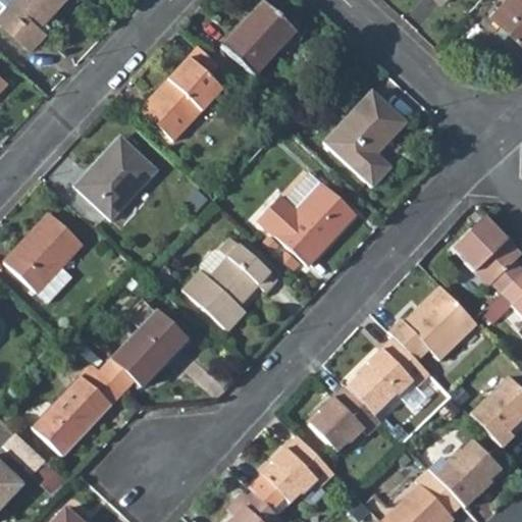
[(0,0),(0,3),(5,8),(0,13),(0,29),(29,55),(45,37),(39,31),(66,0),(65,0),(0,0)]
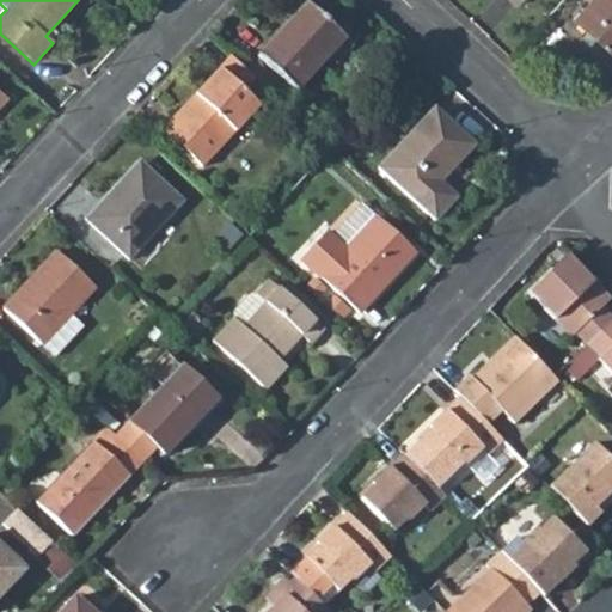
[(497,0),(515,17),(530,0),(497,0)]
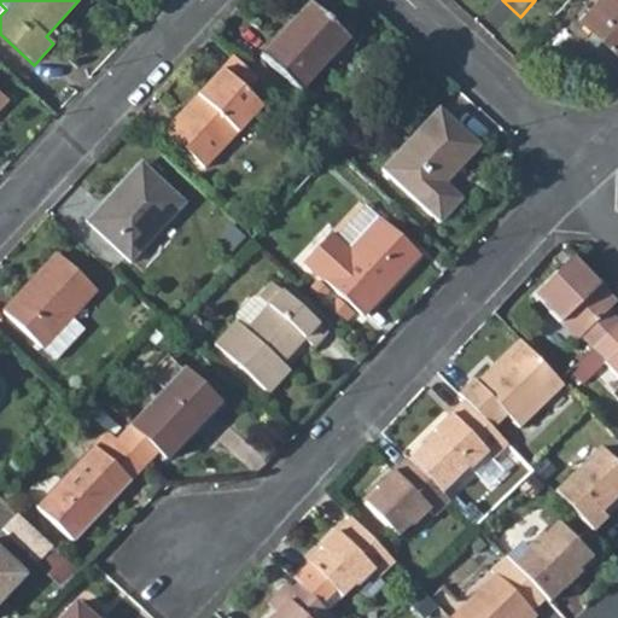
[(617,0),(596,0),(576,22),(617,59),(617,58),(617,0)]
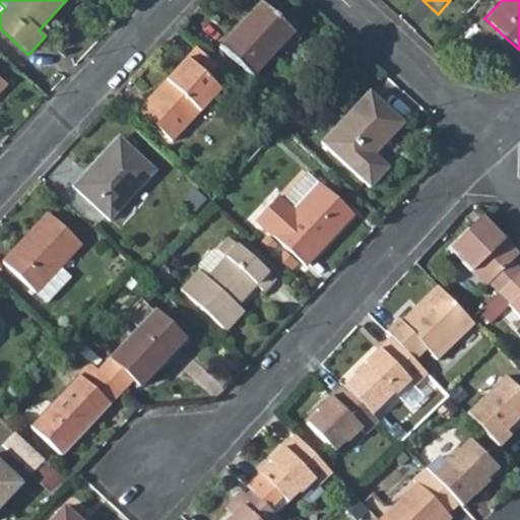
[(294,31),(260,1),(218,46),(252,77),(294,31)]
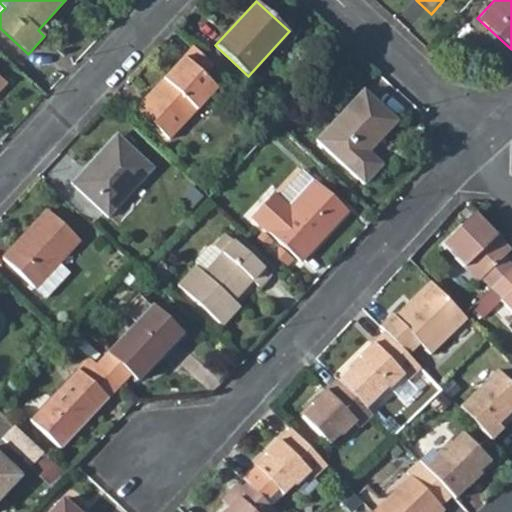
[(167,140),(218,86),(205,75),(214,65),(192,45),(184,55),(134,109),(167,140)]
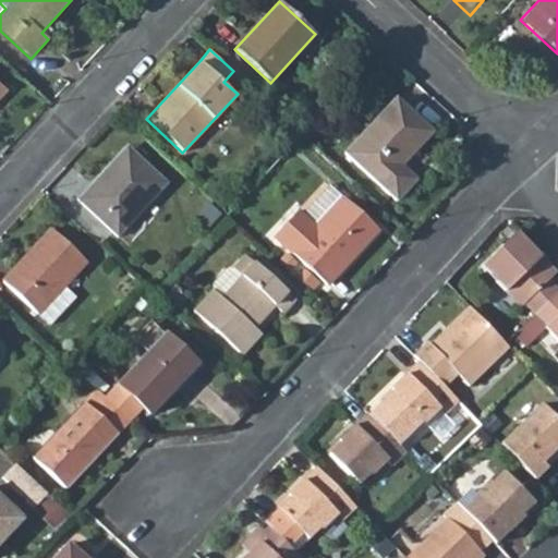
[(434,135),(397,100),(346,154),(398,204),(417,183),(402,169),(434,135)]
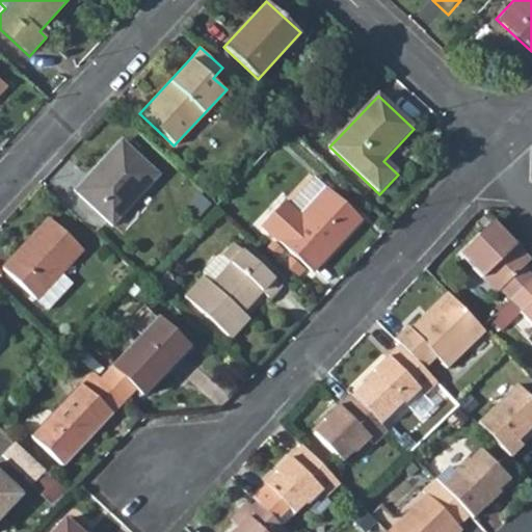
[(89,178),(87,175),(74,189),(111,224),(159,175),(123,141),(89,178)]
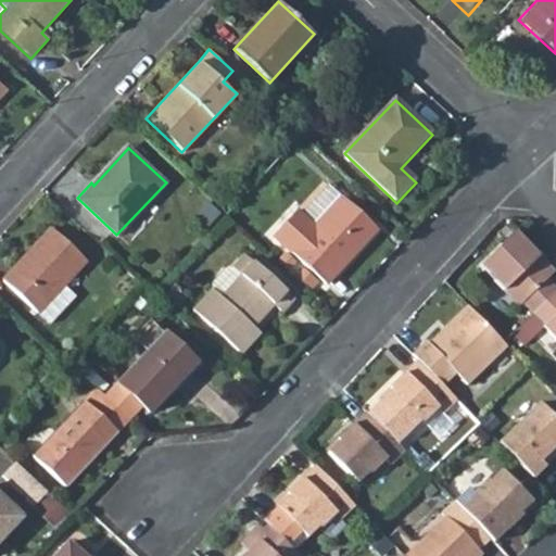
[(341,199),(325,185),(297,215),(312,229),(341,199)]
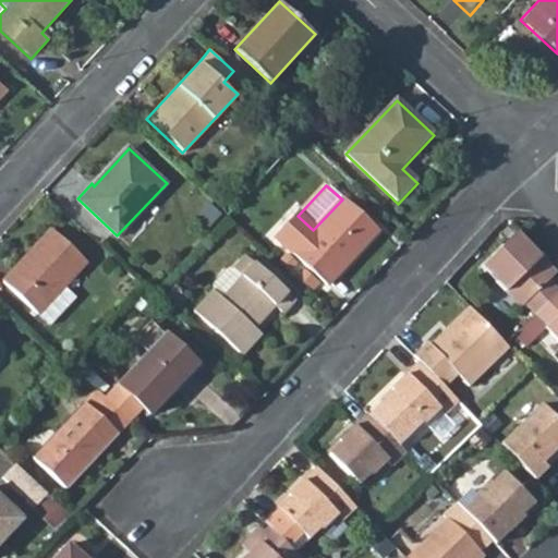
[(326,286),(377,232),(342,199),(313,230),(298,216),(294,213),(273,237),(326,286)]
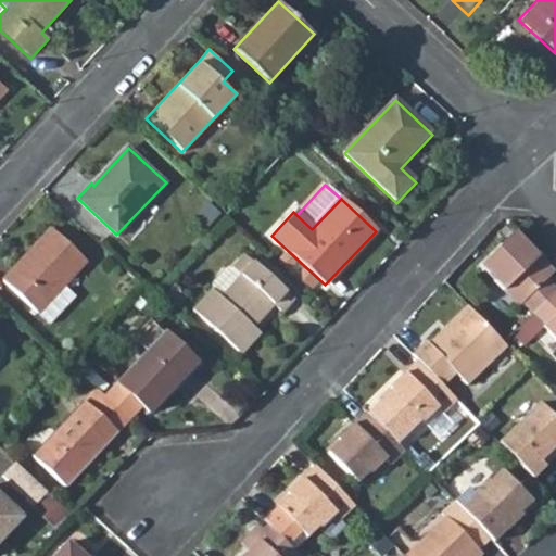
[(84,262),(49,229),(2,279),(50,325),(75,300),(62,286),(84,262)]
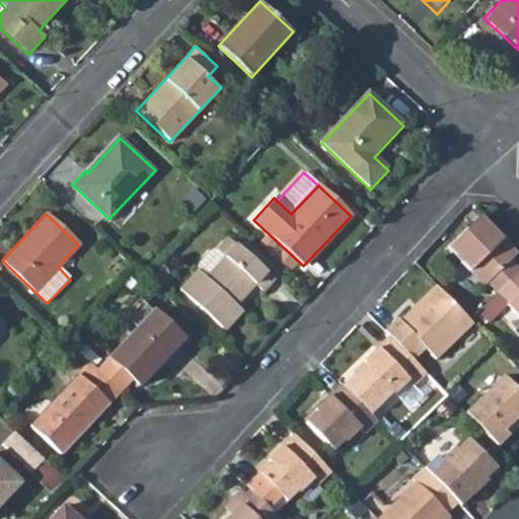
[(487,286),(492,282),(500,290),(518,270),(518,264),(515,258),(518,254),(518,248),(485,214),(450,247),(487,286)]
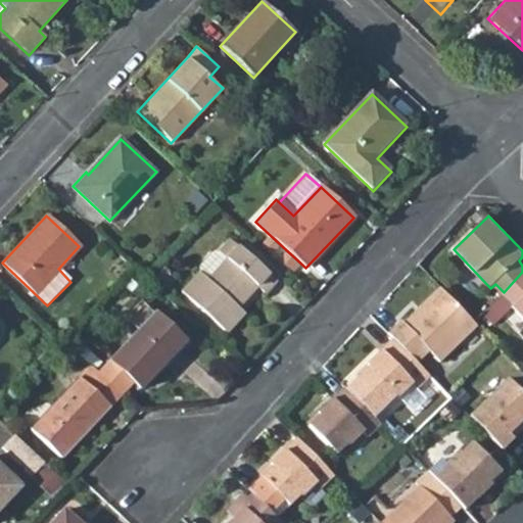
[(205,278),(197,271),(178,289),(227,335),(240,323),(233,316),(258,289),(265,295),(276,284),(231,242),(220,253),(225,258),(205,278)]
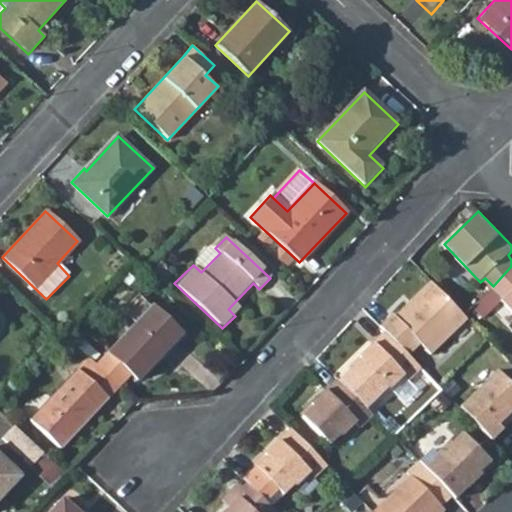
[(0,276),(0,278),(23,300),(35,288),(10,265),(0,276)]
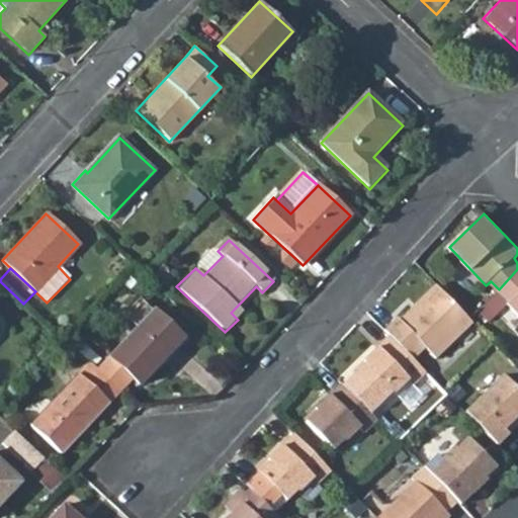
[(499,289),(488,300),(501,314),(510,305),(517,313),(517,269),(499,289)]
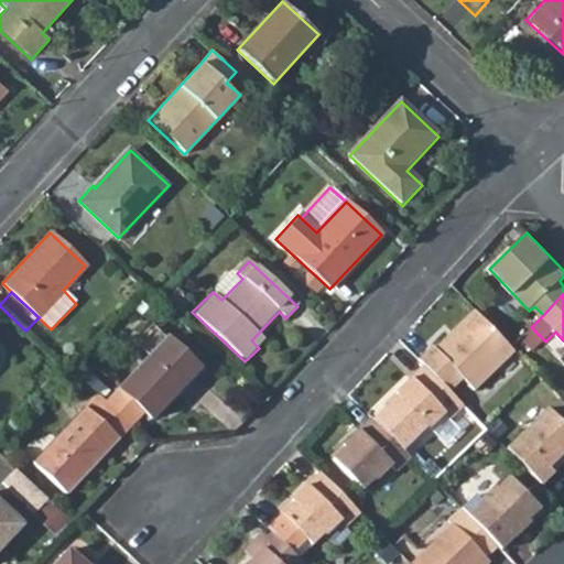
[(437,348),(434,345),(420,360),(424,365),(452,392),(465,379),(477,391),(516,354),(510,348),(475,311),(437,348)]
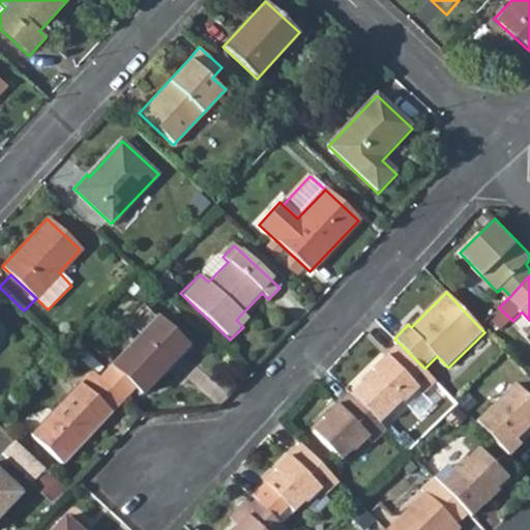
[(179,345),(151,320),(109,366),(133,389),(139,395),(160,372),(157,369),(179,345)]
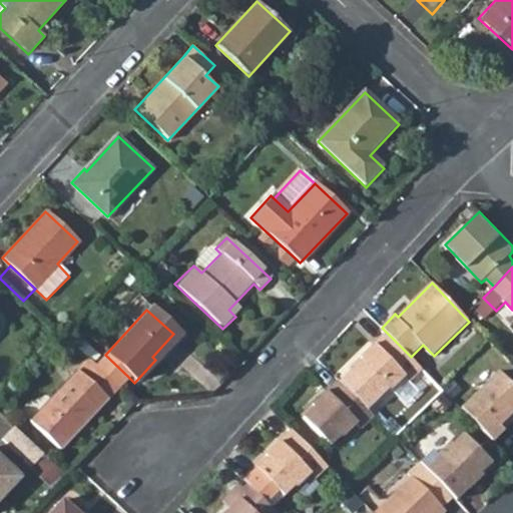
[(380,396),(389,388),(391,390),(405,376),(410,380),(422,369),(411,357),(386,332),(360,357),(363,360),(354,368),(380,396)]
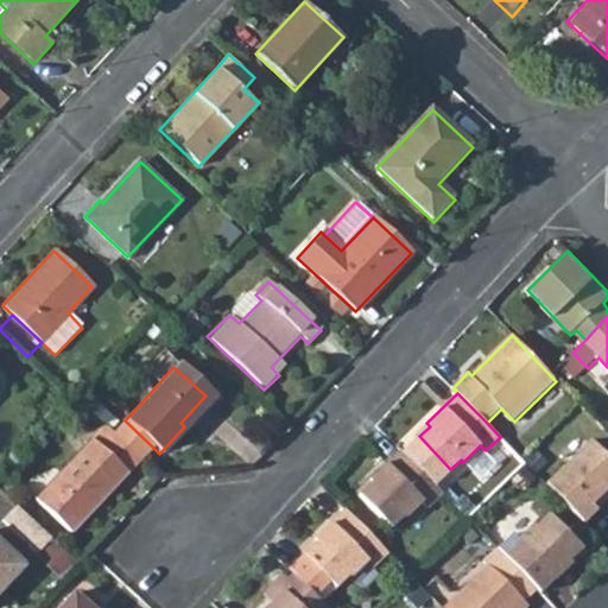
[(112,435),(139,461),(152,447),(125,420),(112,435)]
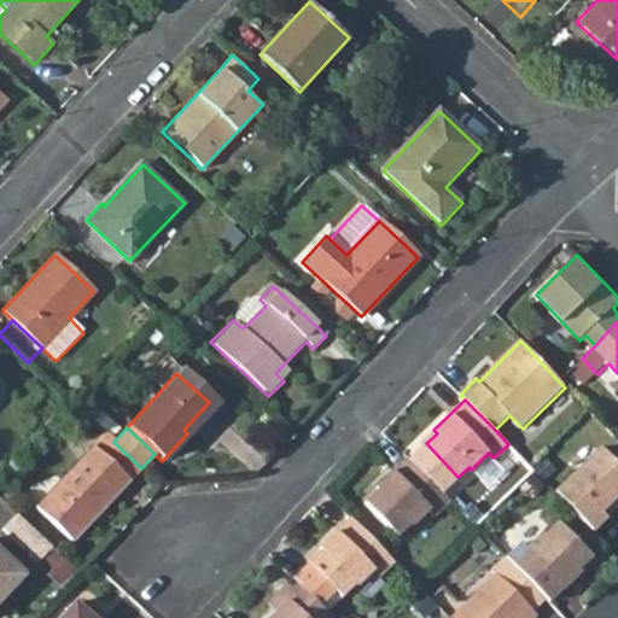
[(103,454),(130,479),(141,468),(114,442),(103,454)]
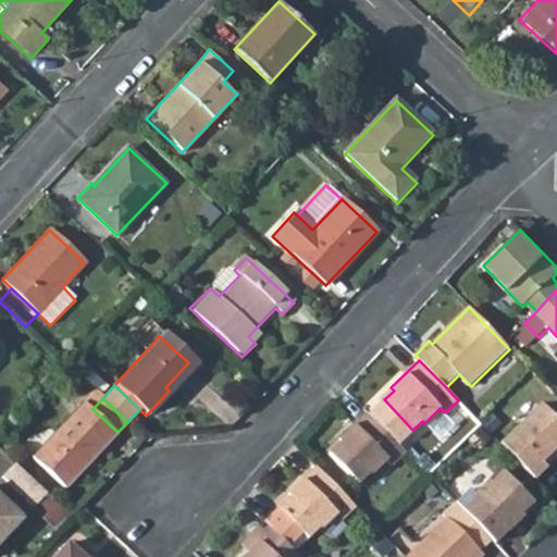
[(556,448),(556,415),(544,401),(500,444),(535,481),(552,466),(546,459),(556,449),(556,448)]
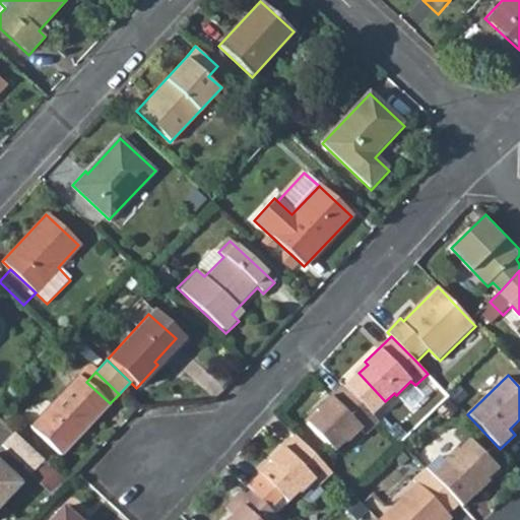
[(86,382),(80,376),(30,428),(60,456),(110,403),(86,382)]
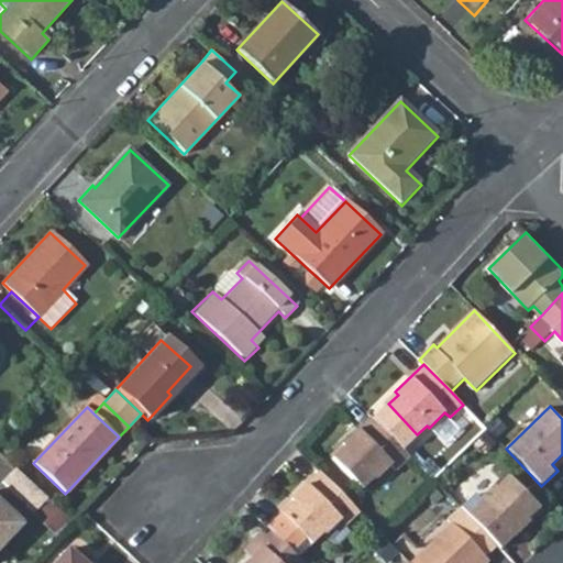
[(371,417),(344,442),(348,445),(337,456),(365,487),(376,476),(377,478),(393,464),(397,468),(409,456),(371,417)]
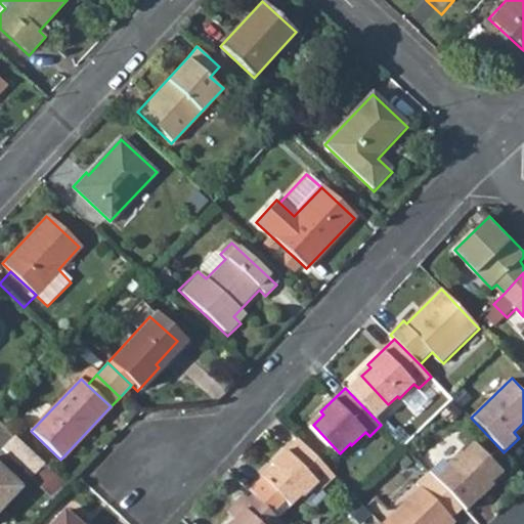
[(519,438),(523,432),(523,423),(514,432),(519,438)]
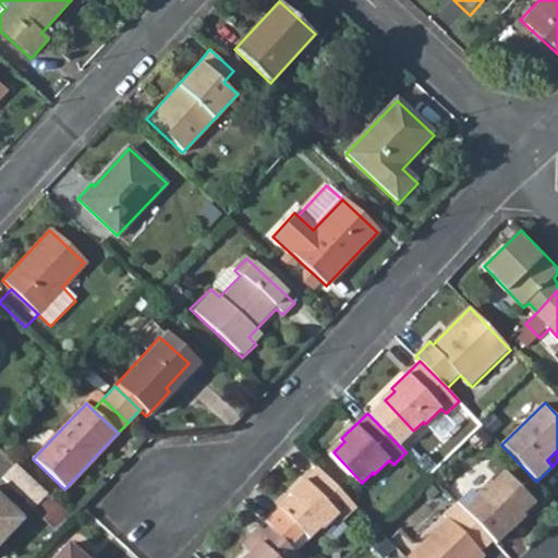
[(34,508),(47,495),(14,465),(2,477),(34,508)]
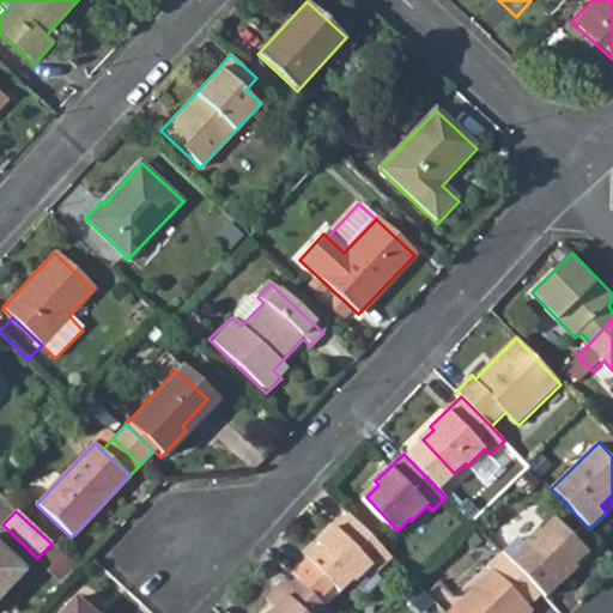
[(393,558),(350,514),(320,541),(323,546),(293,575),(321,602),(337,588),(340,592),(353,578),(357,581),(375,564),(381,570),(393,558)]
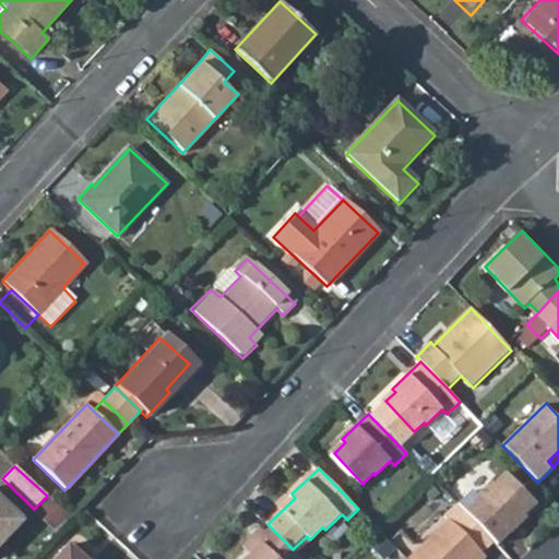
[(494,543),(497,547),(530,516),(526,513),(538,502),(507,471),(479,497),(474,489),(456,506),(494,543)]
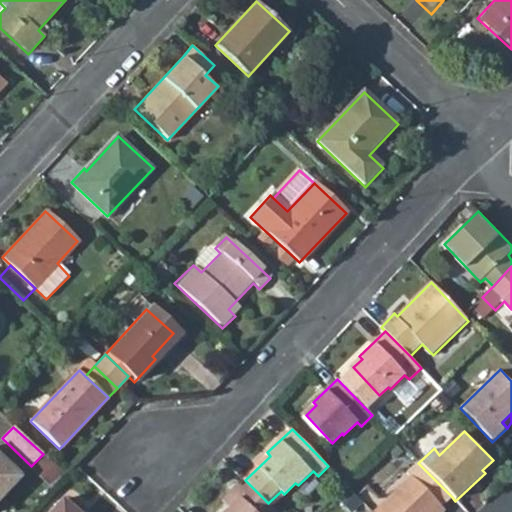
[(52,489),(66,474),(43,454),(31,466),(30,468),(52,489)]
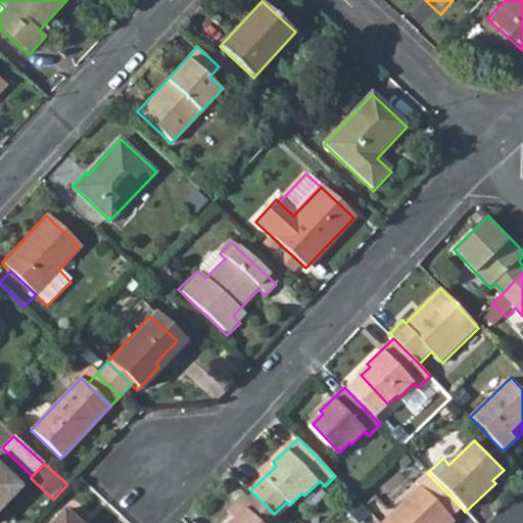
[(0,510),(21,486),(0,466),(0,510)]
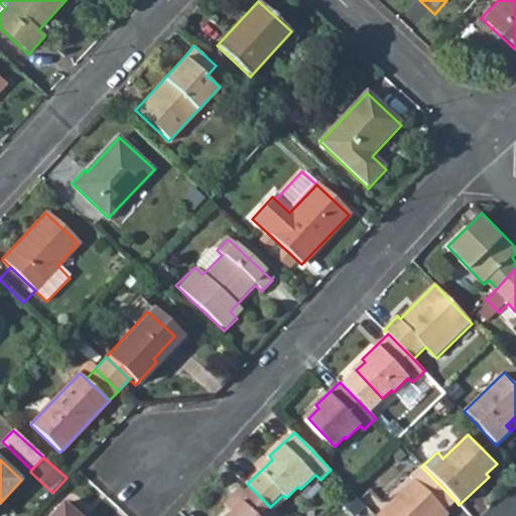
[(412,475),(415,478),(376,515),(439,515),(446,510),(456,501),(421,467),(412,475)]
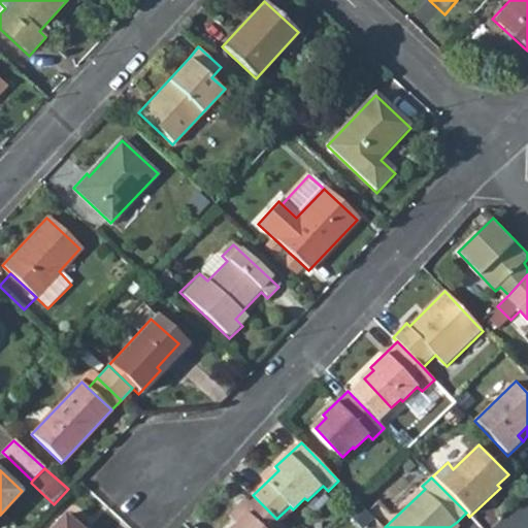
[(240,503),(249,512),(239,521),(231,527),(285,527),(276,519),(253,495),(251,493),(240,503)]
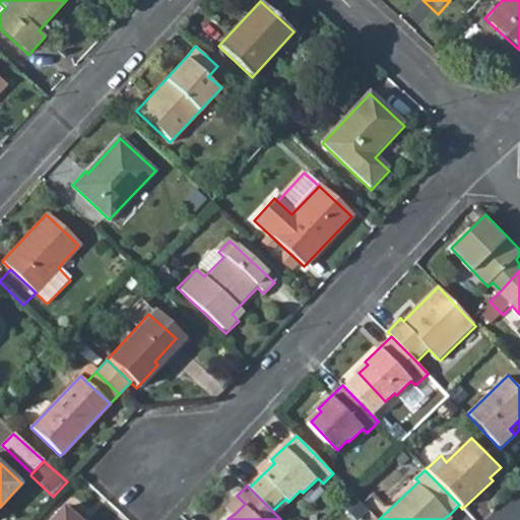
[(236,513),(245,504),(237,496),(226,505),(236,513)]
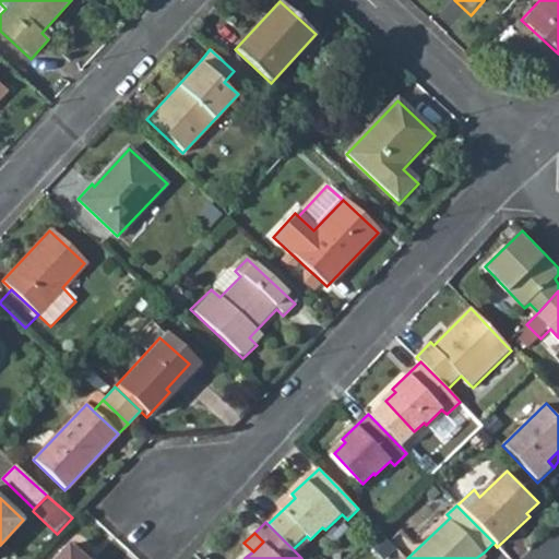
[(84,558),(69,545),(56,558),(84,558)]
